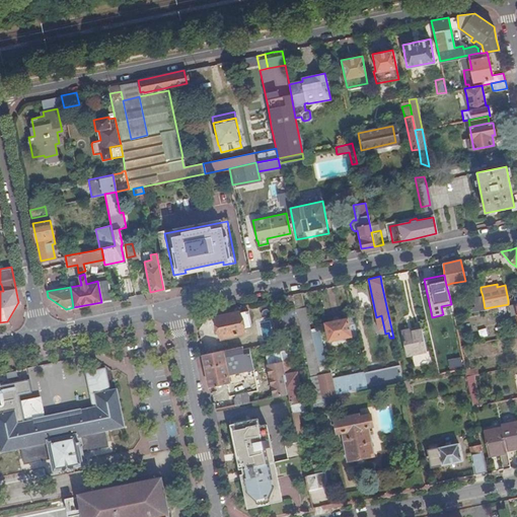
[(303,307),(301,292),(292,294),(295,307),(295,308),(303,307)]
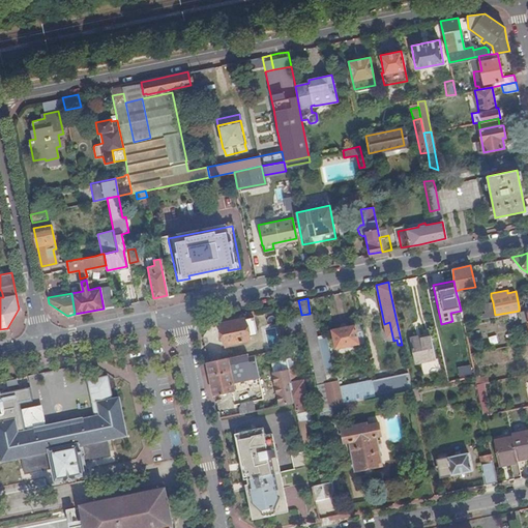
[(301,314),(298,300),(292,301),(295,315),(301,314)]
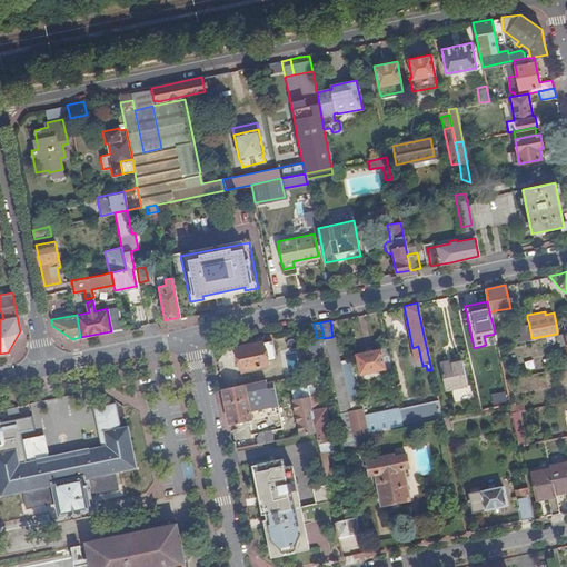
[(516,338),(517,341),(531,338),(529,325),(519,327),(520,337),(516,338)]
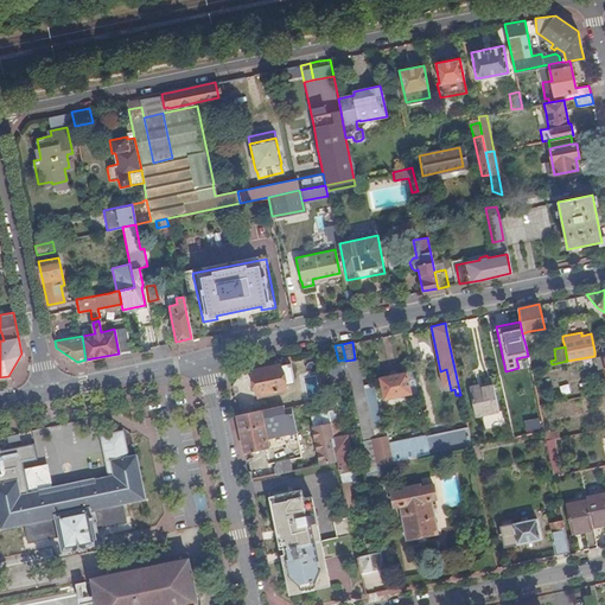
[(349,380),(345,361),(333,363),(337,382),(349,380)]
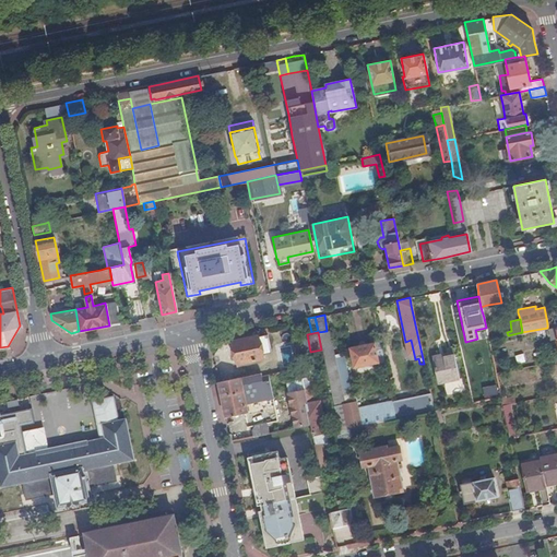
[(262,358),(258,335),(233,341),(238,363),(262,358)]
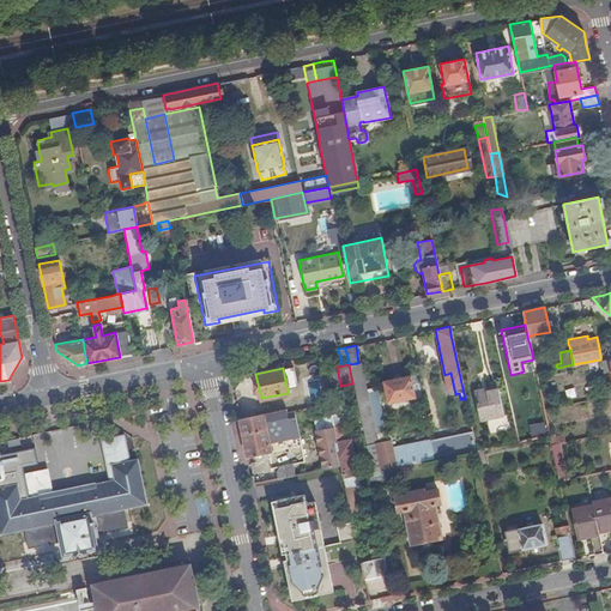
[(421,395),(416,371),(409,373),(410,375),(383,381),(388,403),(421,395)]
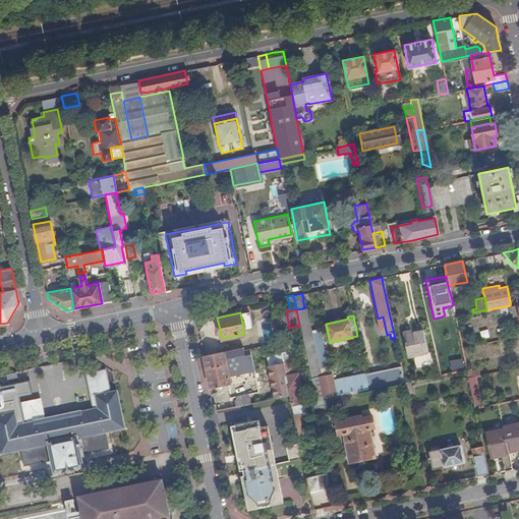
[(426,352),(422,330),(409,332),(409,330),(402,331),(407,356),(426,352)]
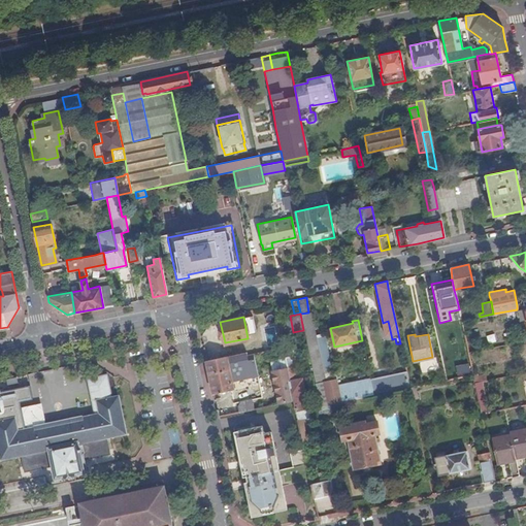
[(324,335),(316,337),(317,343),(325,341),(324,335)]
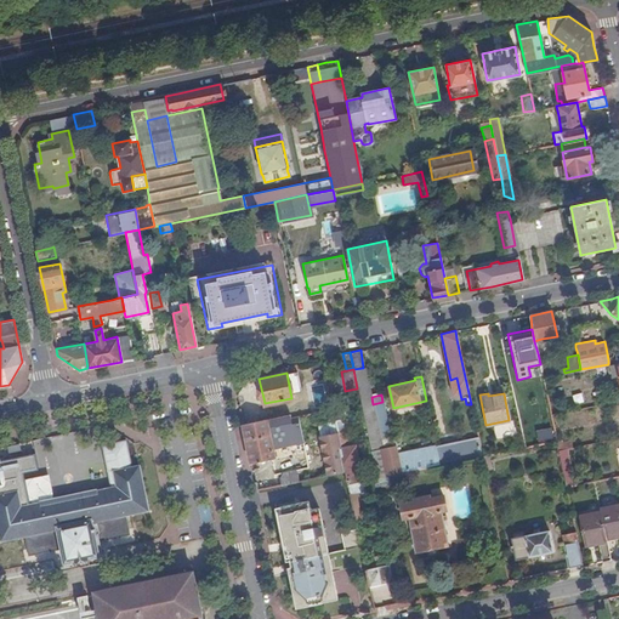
[(396,473),(402,472),(399,465),(396,444),(382,448),(380,438),(390,436),(382,402),(373,404),(362,407),(376,477),(396,473)]
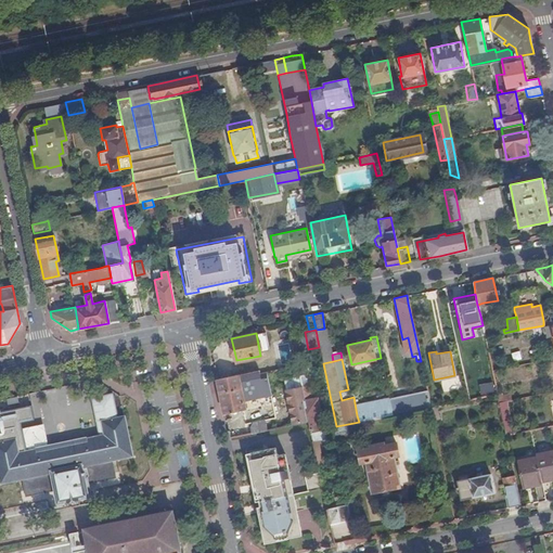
[(238,374),(243,400),(270,395),(266,372),(259,373),(258,370),(238,374)]
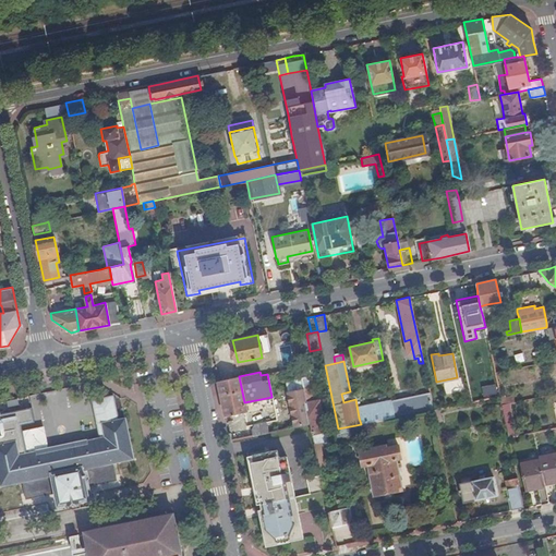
[(244,402),(239,376),(217,381),(224,409),(225,415),(246,411),(244,402)]
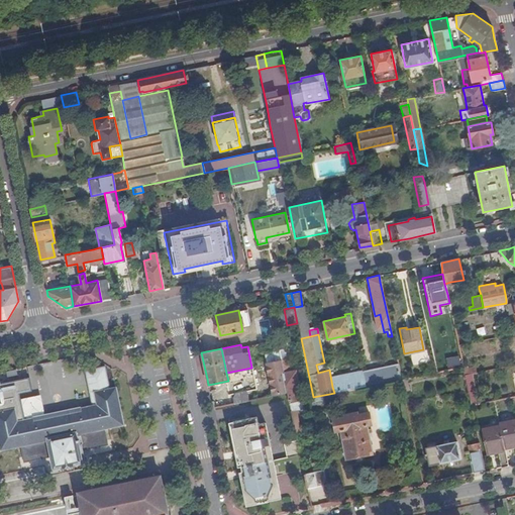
[(281,363),(281,359),(266,363),(273,394),(287,391),(284,373),(281,363)]
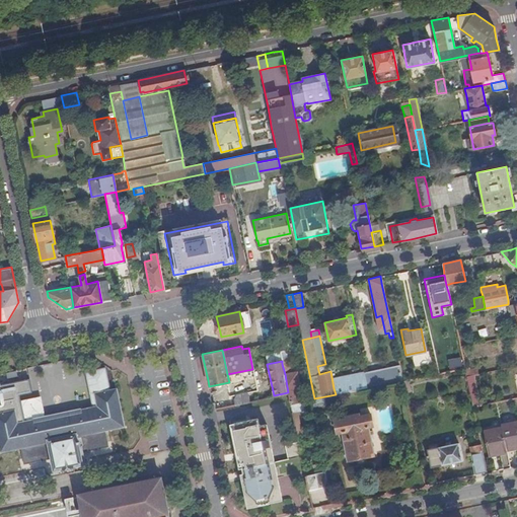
[(29,377),(0,383),(0,445),(1,450),(19,446),(23,463),(51,457),(53,464),(54,469),(66,466),(81,463),(80,459),(79,452),(108,446),(105,430),(124,426),(116,388),(109,389),(104,368),(85,372),(92,404),(23,419),(17,391),(30,389),(29,377)]
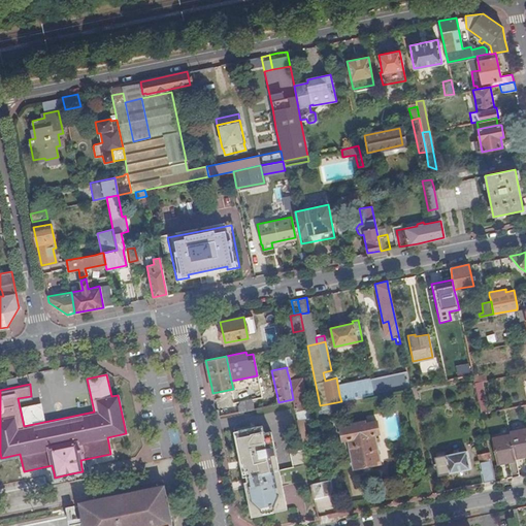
[(290,381),(293,399),(296,411),(307,408),(301,377),(293,380),(290,381)]
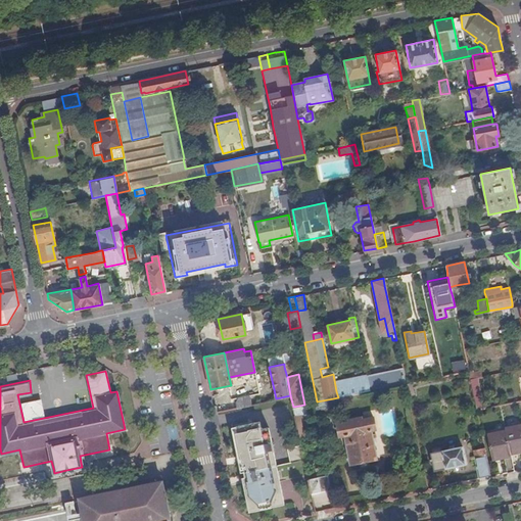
[(480,396),(477,377),(470,378),(474,398),(480,396)]
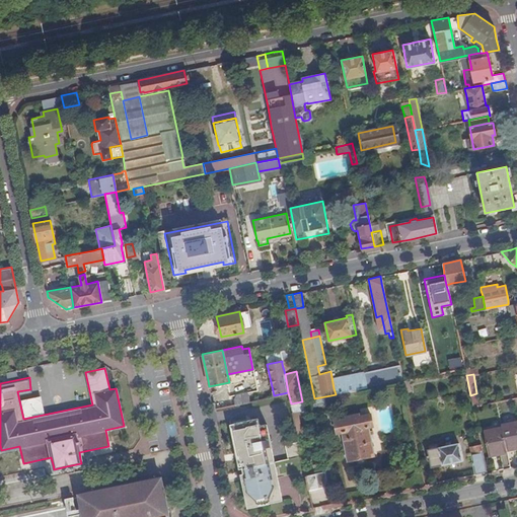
[(336,394),(358,389),(357,383),(334,388),(336,394)]
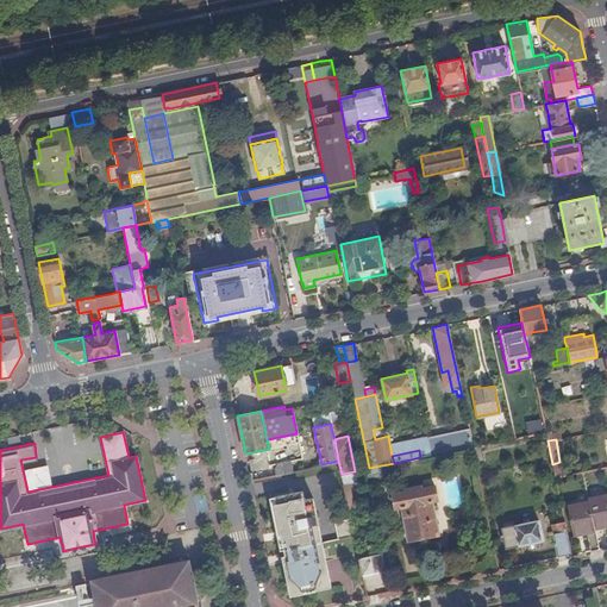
[(249,471),(250,480),(293,471),(289,457),(277,461),(274,468),(273,467),(249,471)]
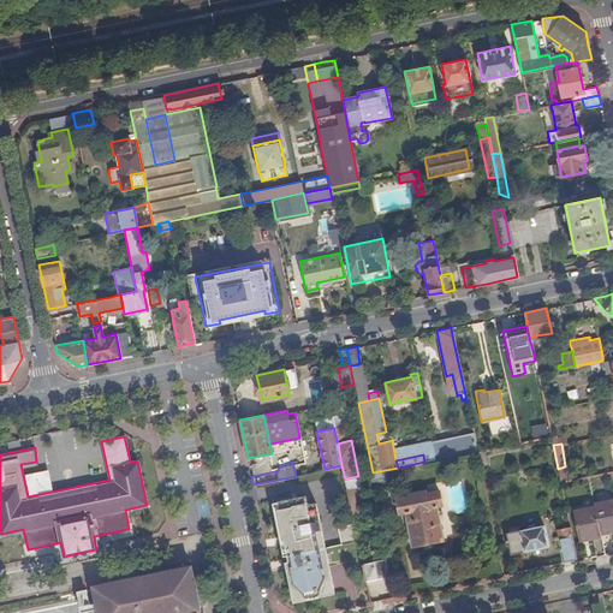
[(558,469),(560,481),(565,481),(569,480),(565,466),(558,469)]
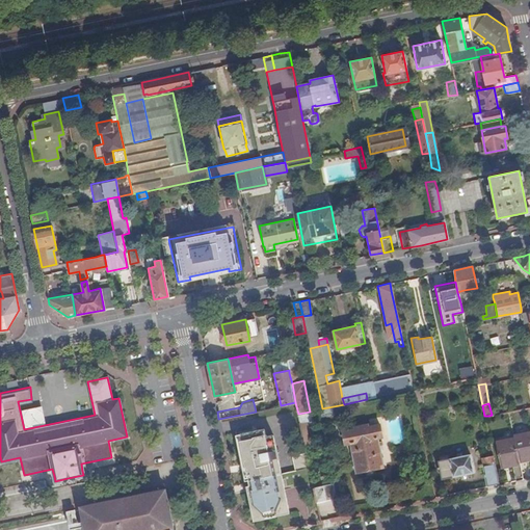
[(341,414),(339,405),(322,408),(320,409),(321,413),(321,415),(322,418),(341,414)]
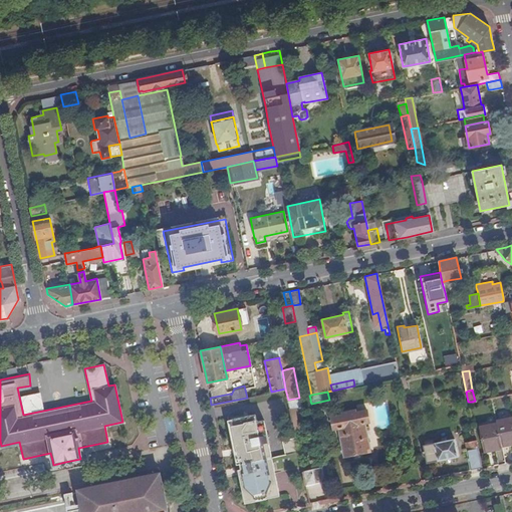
[(299,398),(288,400),(294,431),(299,430),(294,407),(302,405),(301,397),(299,398)]
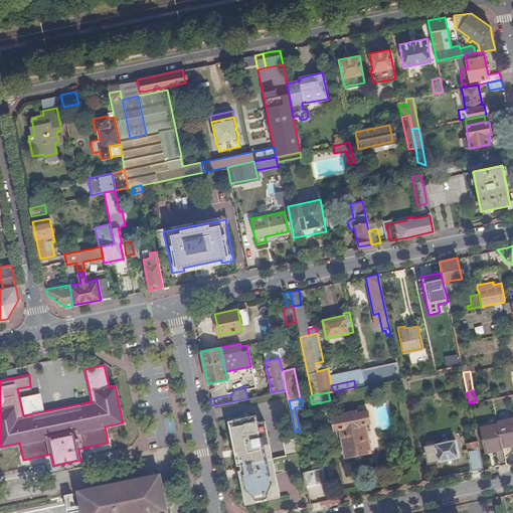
[(344,457),(370,451),(366,431),(370,431),(369,426),(366,428),(365,422),(369,421),(367,410),(355,412),(355,410),(343,413),(343,415),(331,417),(334,429),(339,429),(344,457)]
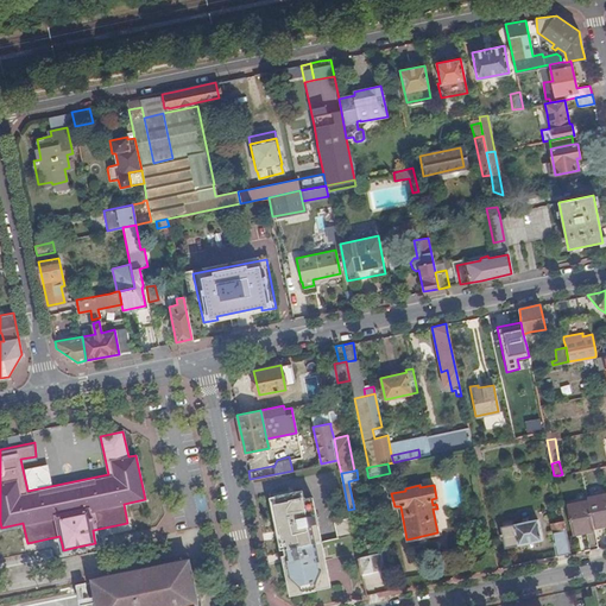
[(591,522),(605,518),(605,503),(603,488),(585,492),(584,490),(565,494),(570,523),(591,519),(591,522)]
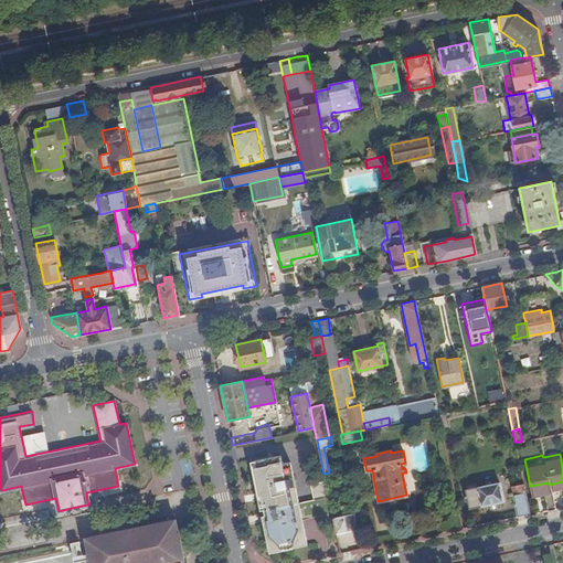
[(306,543),(298,502),(289,463),(282,464),(280,456),(255,460),(265,509),(272,548),(280,545),(280,548),(306,543)]
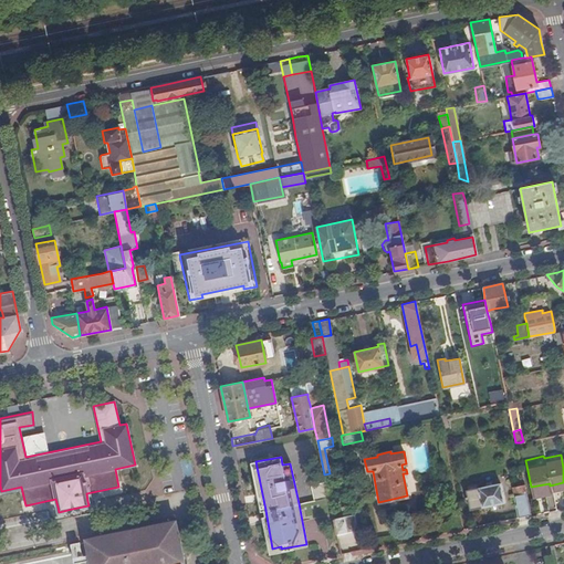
[(251,462),(261,511),(265,510),(256,461),(251,462)]
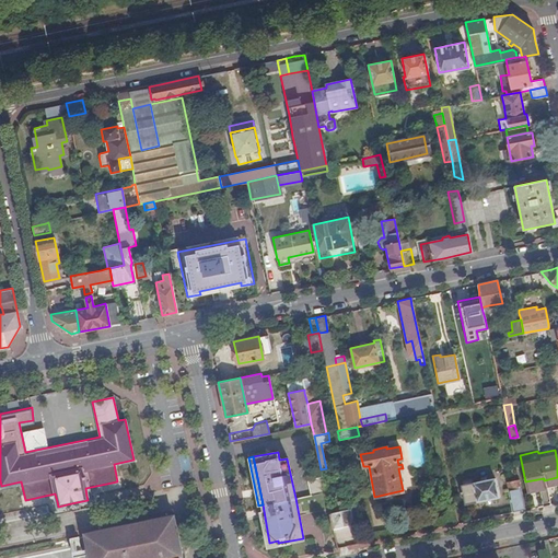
[(307,480),(311,495),(325,491),(322,477),(307,480)]
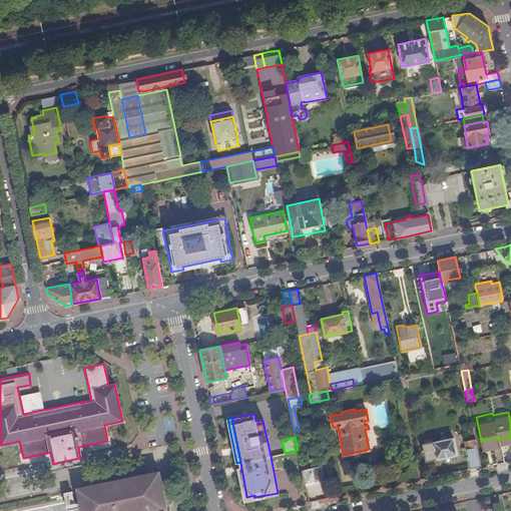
[(456,455),(453,437),(421,444),(425,461),(456,455)]
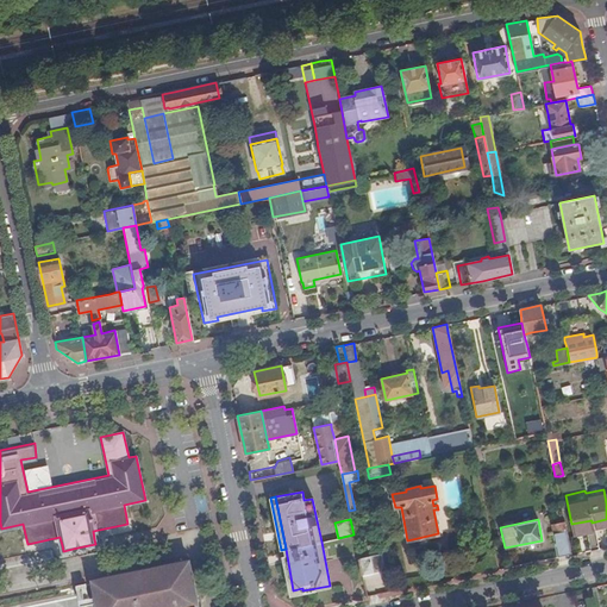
[(556,557),(570,554),(564,520),(550,524),(551,532),(556,557)]
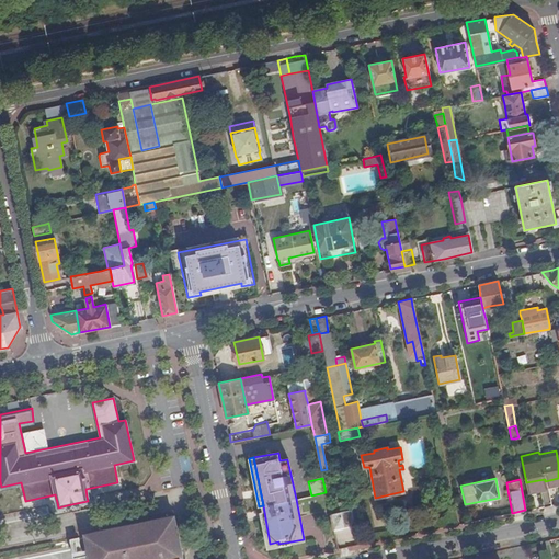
[(558,486),(546,489),(548,503),(558,501),(558,486)]
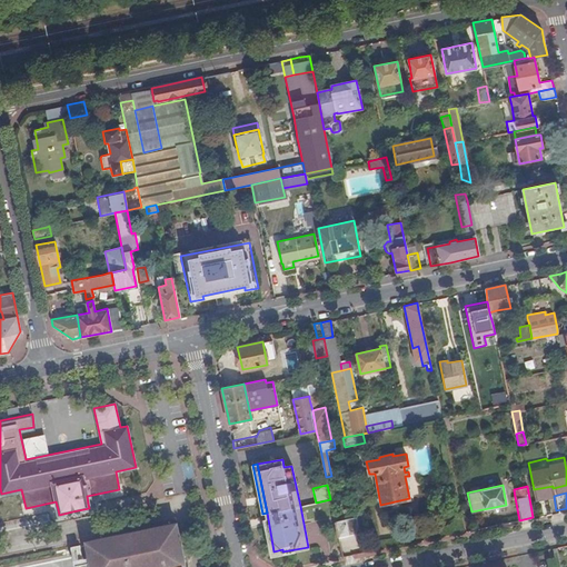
[(335,521),(338,537),(358,533),(355,517),(335,521)]
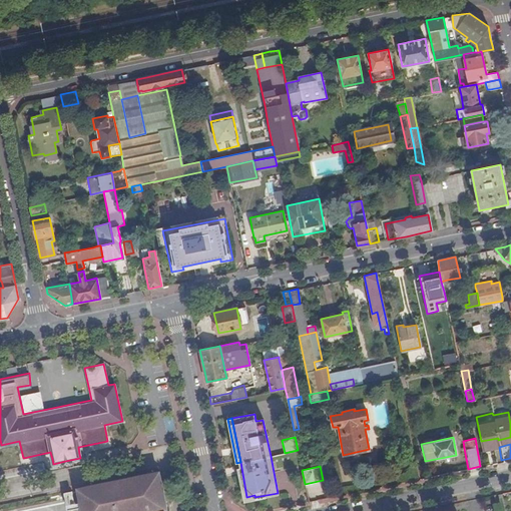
[(162,510),(163,510),(166,509),(159,472),(77,488),(80,503),(81,510),(162,510)]
